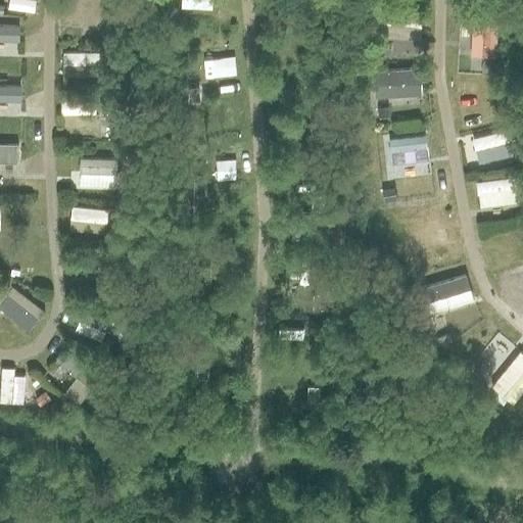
[(35,11),(36,0),(11,0),(10,7),(35,11)]
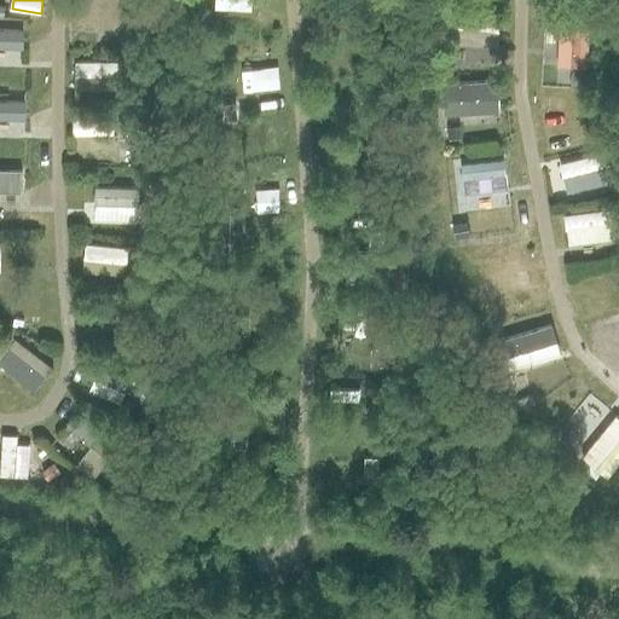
[(498,32),(501,15),(447,9),(445,27),(498,32)]
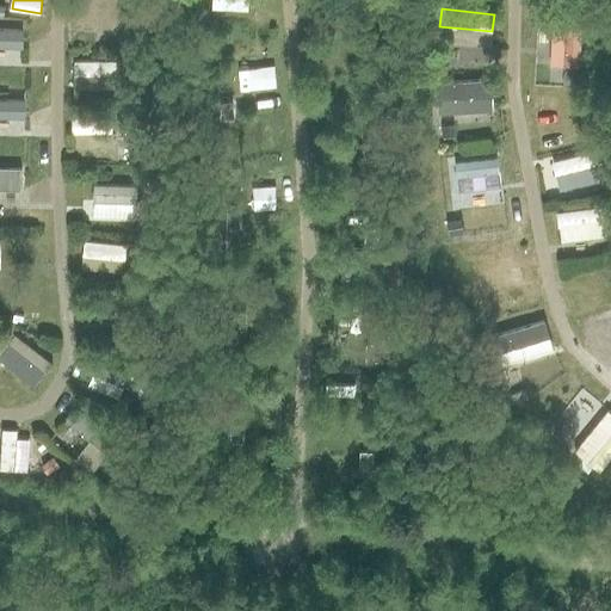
[(0,47),(23,48),(23,30),(0,29),(0,47)]
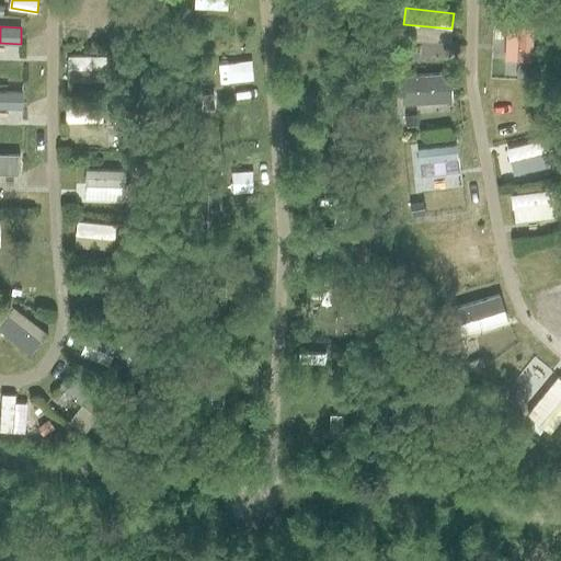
[(519,26),(517,61),(533,63),(535,27),(519,26)]
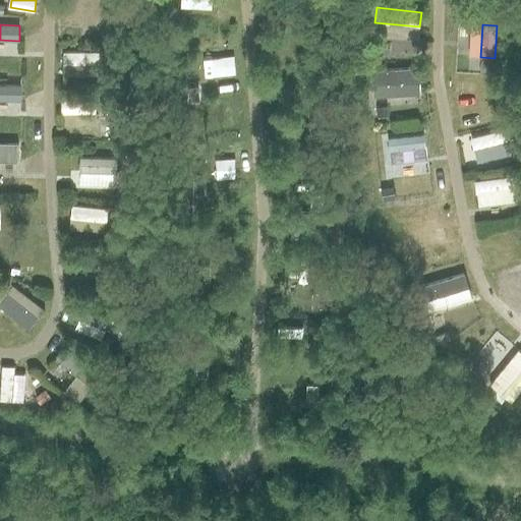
[(64,52),(64,65),(106,64),(106,51),(64,52)]
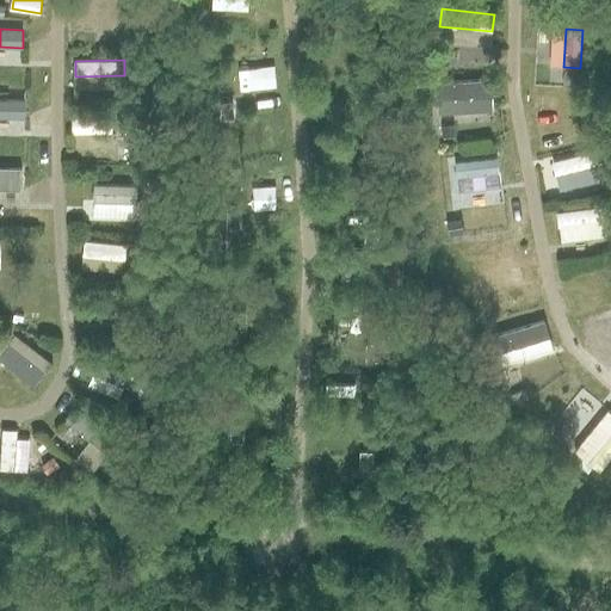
[(493,96),(492,79),(436,82),(437,100),(493,96)]
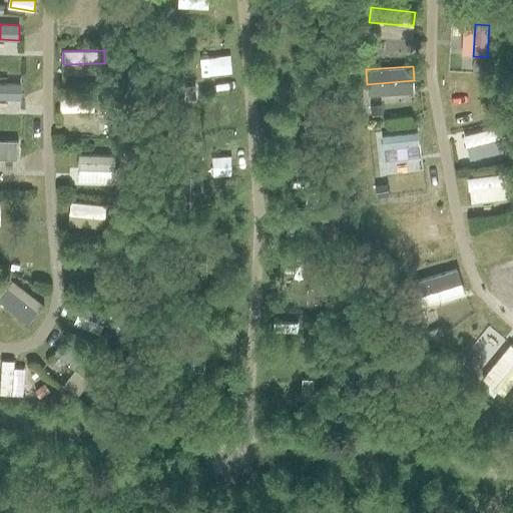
[(0,97),(22,98),(22,84),(0,83),(0,97)]
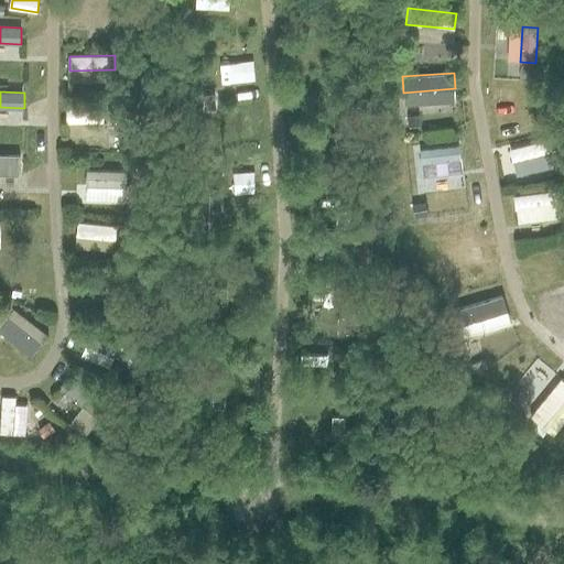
[(215,109),(215,95),(204,95),(204,109),(215,109)]
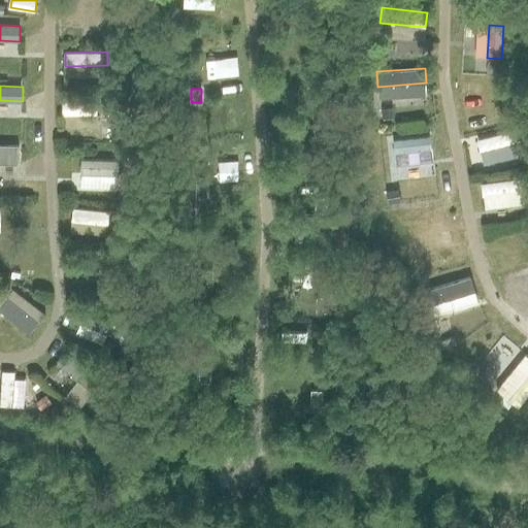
[(98,116),(98,102),(63,103),(63,116),(98,116)]
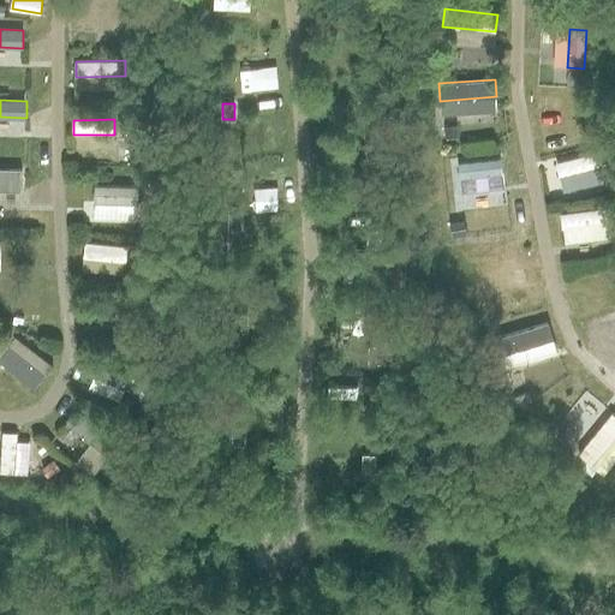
[(376,137),(375,121),(363,123),(364,138),(376,137)]
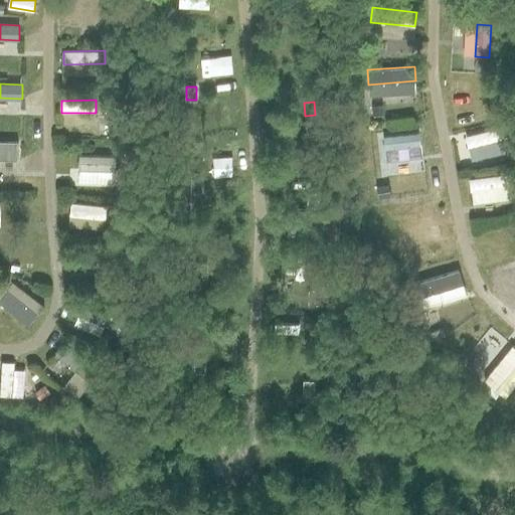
[(469,148),(514,136),(512,125),(466,137),(469,148)]
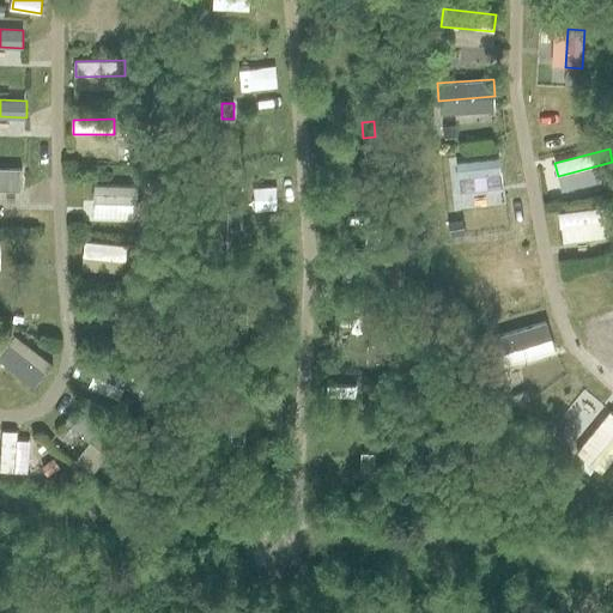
[(497,157),(457,162),(459,177),(499,173),(497,157)]
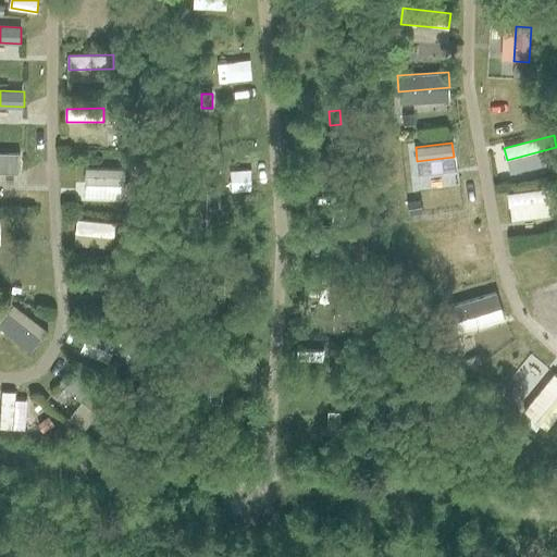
[(0,171),(24,172),(24,157),(0,156),(0,171)]
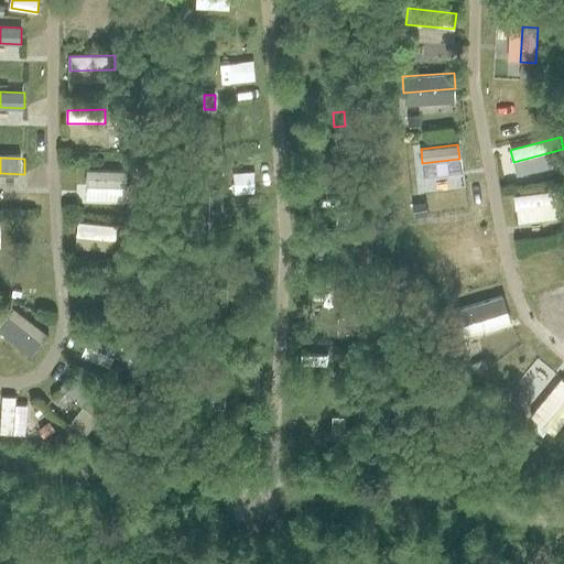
[(86,170),(86,185),(127,187),(127,171),(86,170)]
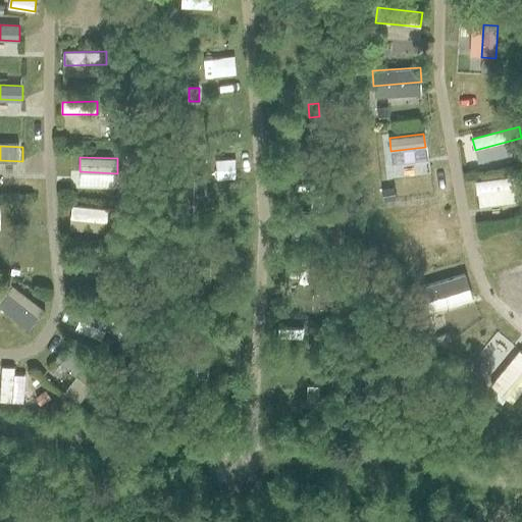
[(519,176),(476,180),(478,193),(520,189),(519,176)]
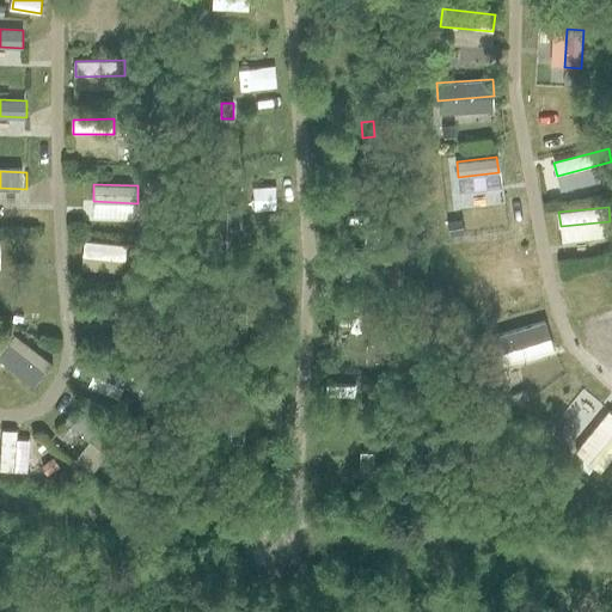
[(240,228),(240,213),(228,213),(228,228),(240,228)]
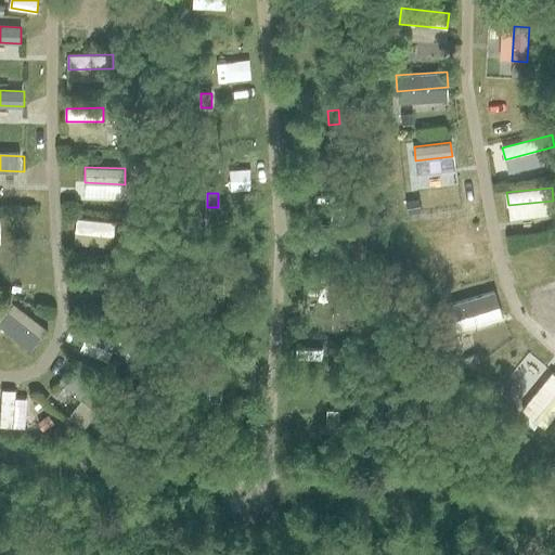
[(418,203),(405,206),(408,214),(421,210),(418,203)]
